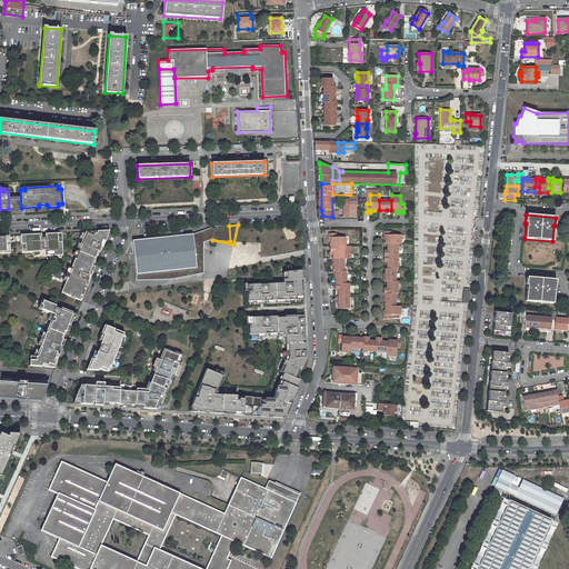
[(217,226),(192,233),(197,273),(196,273),(196,275),(203,273),(203,260),(202,253),(203,253),(203,242),(212,240),(230,241),(229,226),(217,226)]
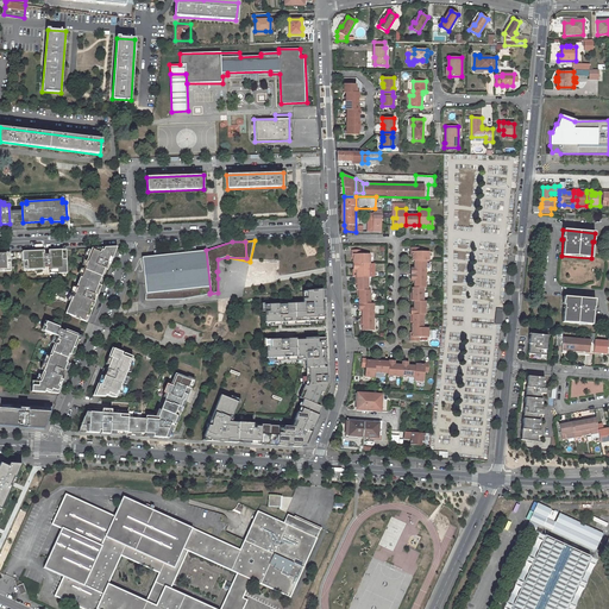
[(146,300),(182,296),(182,299),(203,295),(203,294),(209,293),(211,293),(206,250),(196,251),(196,246),(155,250),(155,256),(143,257),(146,300)]
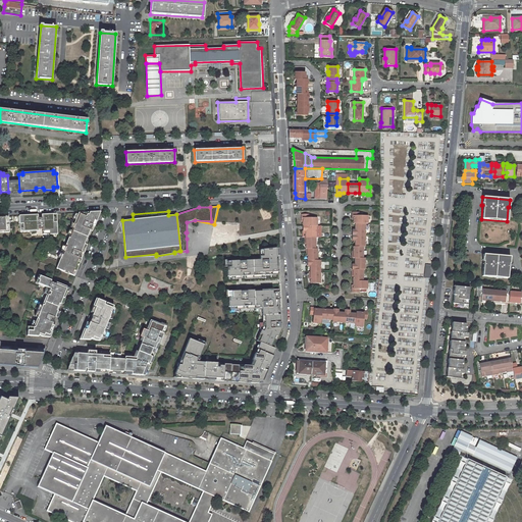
[(95,224),(100,212),(97,212),(79,213),(77,215),(75,219),(73,224),(72,227),(71,231),(69,235),(64,247),(63,251),(61,254),(60,258),(56,268),(73,276),(75,272),(76,269),(74,267),(76,261),(80,262),(81,259),(79,258),(82,251),(84,252),(87,245),(84,244),(90,230),(93,223),(95,224)]
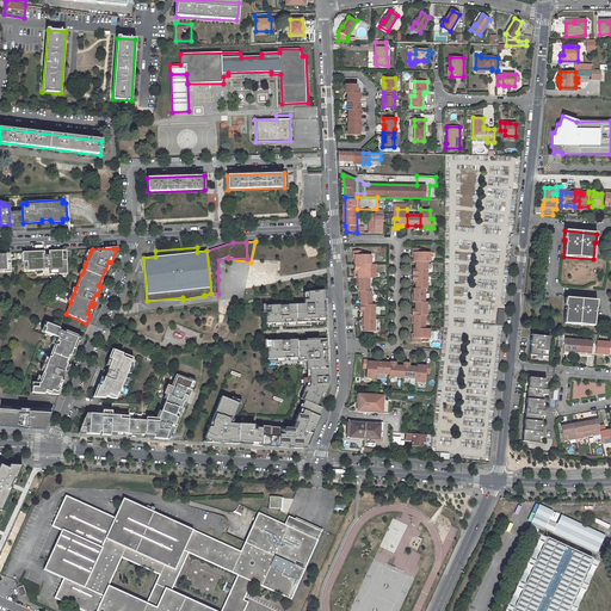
[(414,257),(414,261),(415,261),(427,261),(431,261),(431,252),(421,252),(421,248),(413,248),(413,252),(414,252),(414,257)]
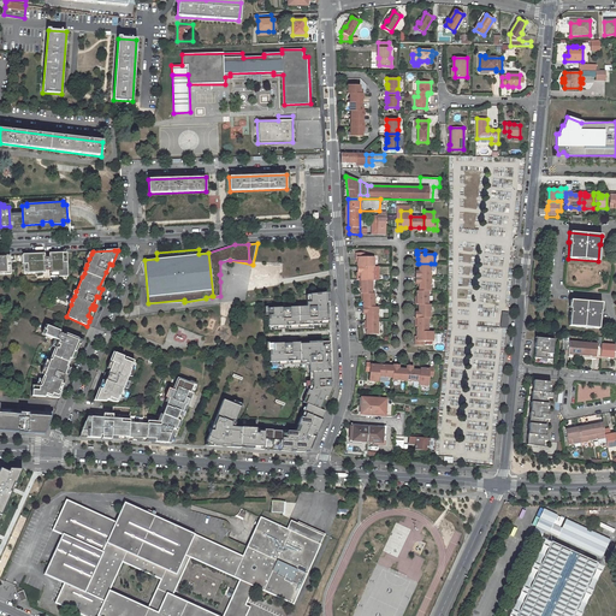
[(67,277),(66,254),(61,254),(61,253),(49,253),(49,258),(45,258),(45,253),(23,254),(23,273),(37,273),(41,273),(46,273),(45,271),(49,271),(49,277),(67,277)]
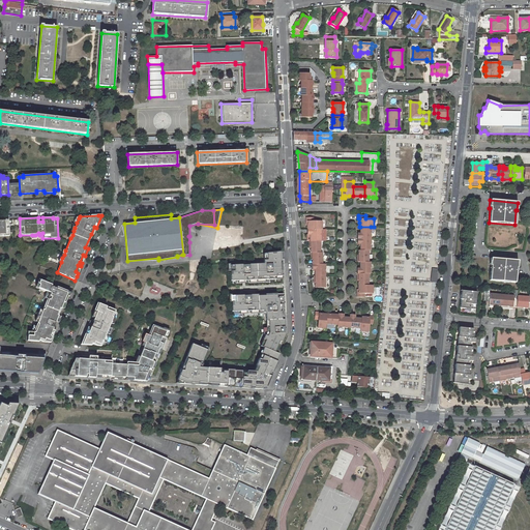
[(307,226),(307,229),(321,229),(322,229),(322,222),(314,222),(314,217),(306,217),(306,222),(307,222),(307,226)]
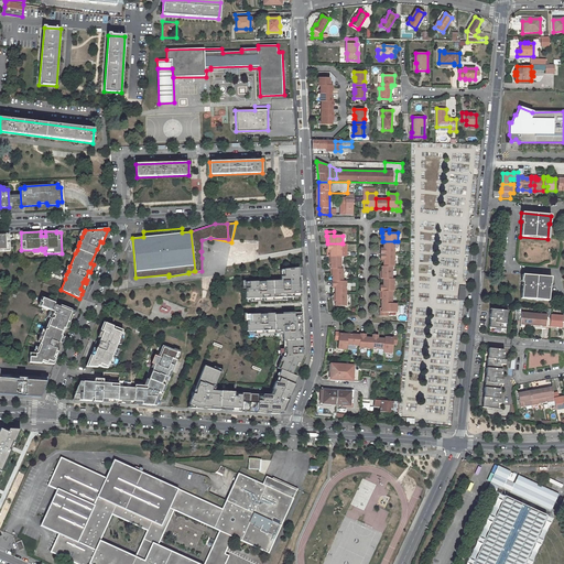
[(0,251),(10,251),(9,234),(0,234),(0,251)]
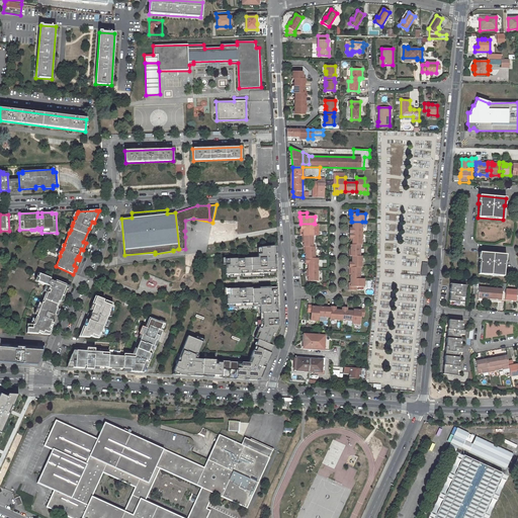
[(349,228),(349,233),(362,233),(362,222),(352,222),(352,226),(352,228),(351,228),(349,228)]
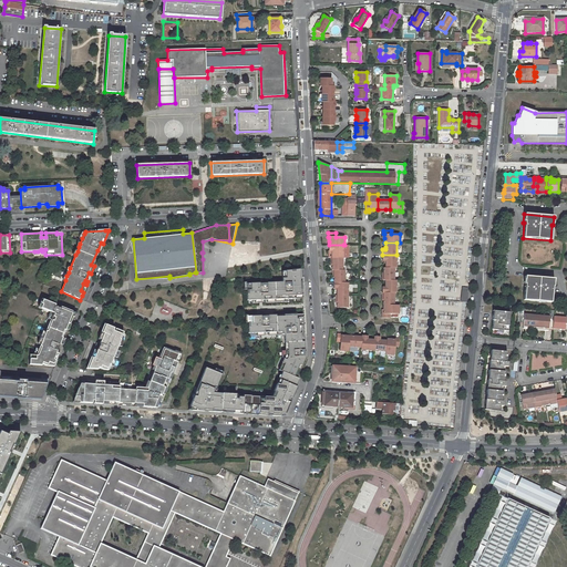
[(343,245),(329,245),(329,250),(331,250),(332,250),(332,253),(332,258),(343,258),(343,245)]
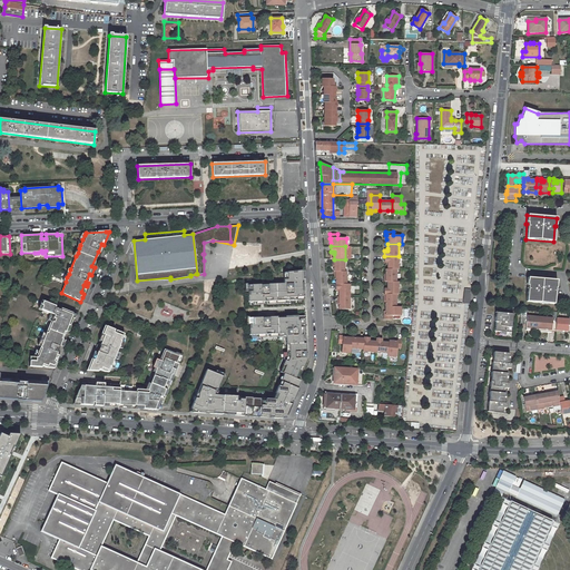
[(399,256),(384,256),(384,262),(386,262),(387,262),(387,264),(387,268),(396,269),(399,269),(399,256)]
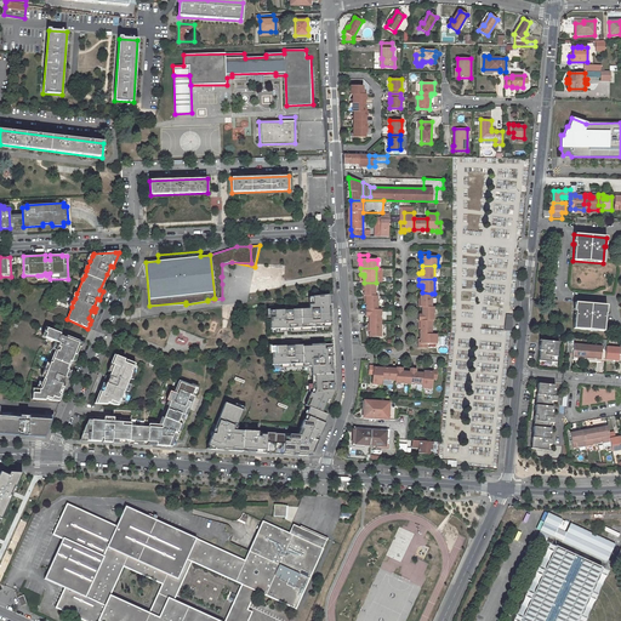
[(376,283),(364,283),(364,291),(364,296),(365,296),(366,296),(376,296),(376,283)]
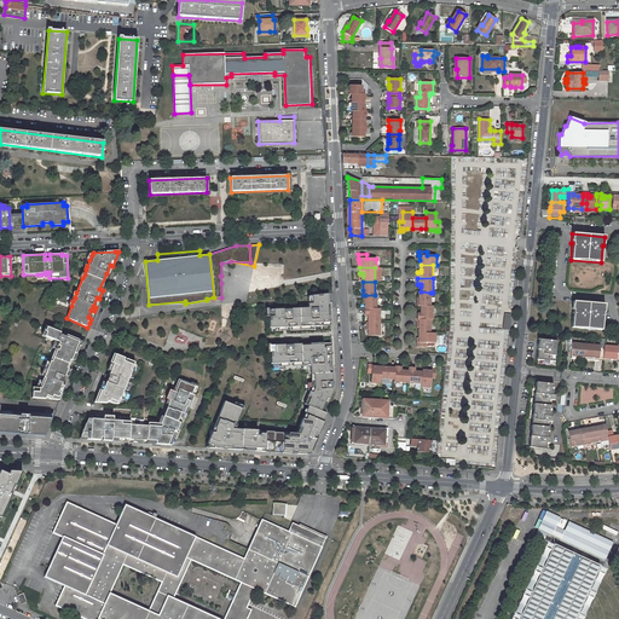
[(418,298),(418,306),(421,306),(431,306),(431,293),(421,291),(418,293),(418,298)]
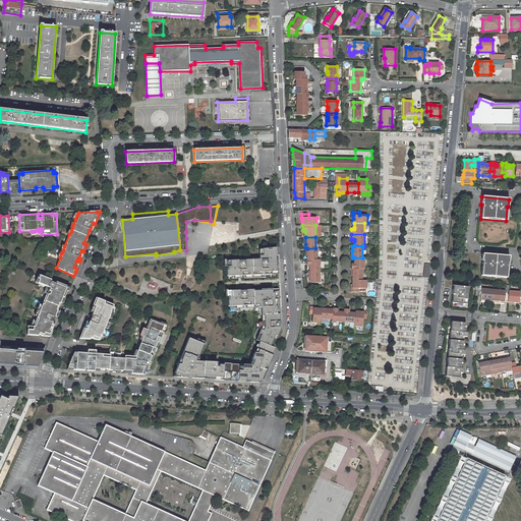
[(277,271),(276,247),(258,249),(258,259),(244,261),(238,261),(225,261),(226,267),(226,277),(234,276),(241,276),(245,276),(265,275),(271,275),(271,272),(277,271)]
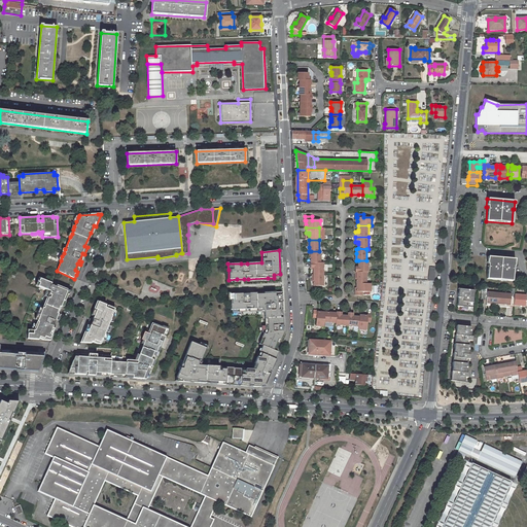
[(319,251),(311,251),(311,258),(311,262),(321,262),(321,251),(319,251)]
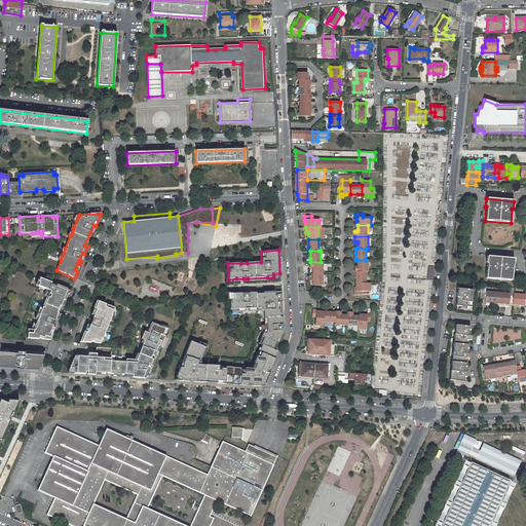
[(486,264),(485,278),(512,280),(513,266),(514,266),(514,259),(486,257),(485,264),(486,264)]
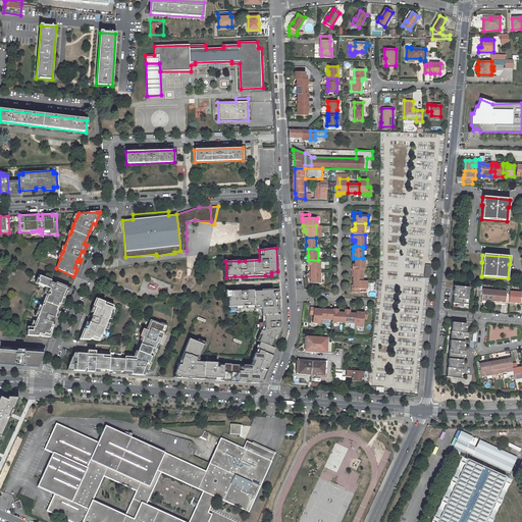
[(363,269),(365,269),(365,258),(363,258),(355,258),(355,262),(355,264),(354,264),(352,264),(352,269),(353,269),(363,269)]
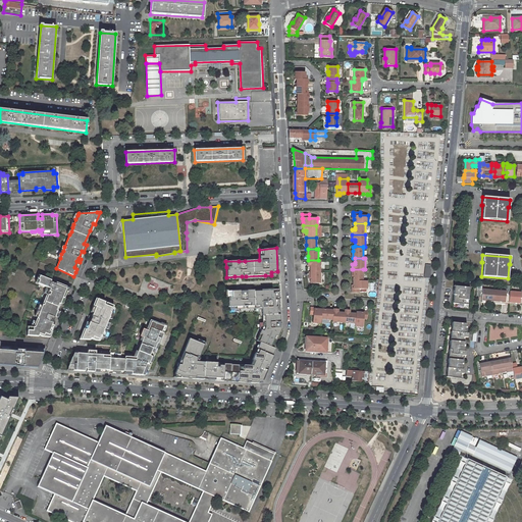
[(320,271),(321,260),(318,260),(308,260),(308,265),(309,265),(311,265),(311,267),(311,271),(320,271)]
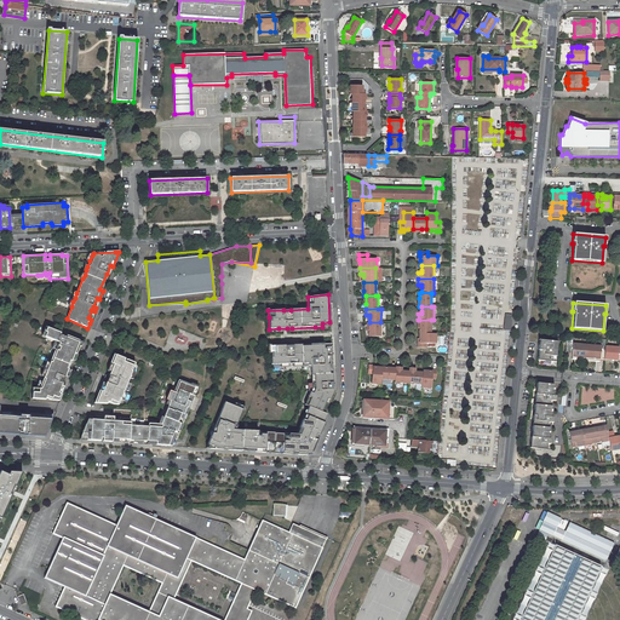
[(419,328),(419,333),(431,333),(431,320),(419,320),(419,328)]
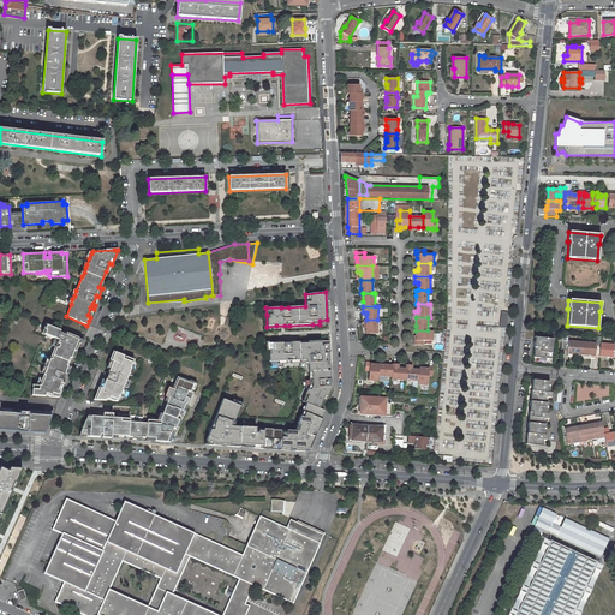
[(377,334),(377,320),(366,320),(365,329),(365,334),(377,334)]
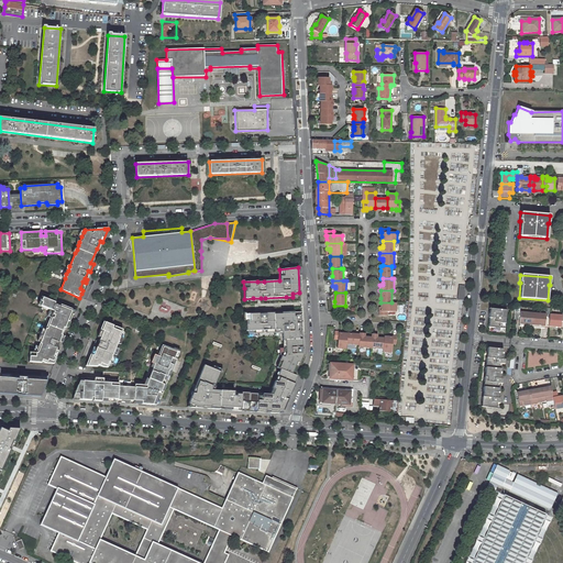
[(65,327),(67,321),(69,322),(72,315),(70,313),(72,310),(64,307),(43,298),(41,302),(42,302),(41,307),(50,310),(53,311),(50,318),(47,326),(45,330),(43,337),(39,348),(35,353),(33,353),(30,353),(29,362),(41,363),(42,362),(46,364),(54,364),(56,359),(53,357),(56,350),(58,351),(62,343),(59,342),(62,335),(65,327)]
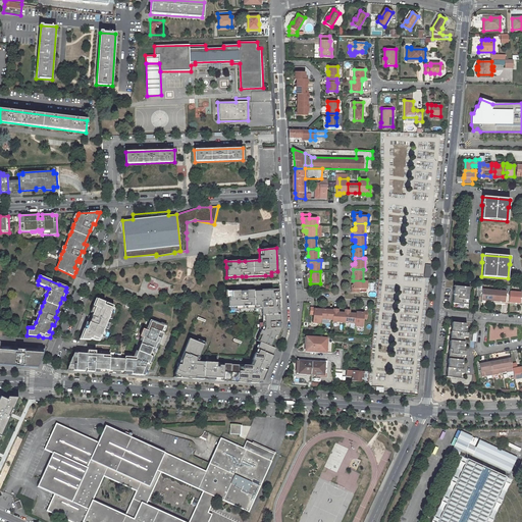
[(363,280),(353,280),(353,284),(353,289),(352,289),(352,293),(359,293),(359,289),(367,289),(367,281),(363,280)]
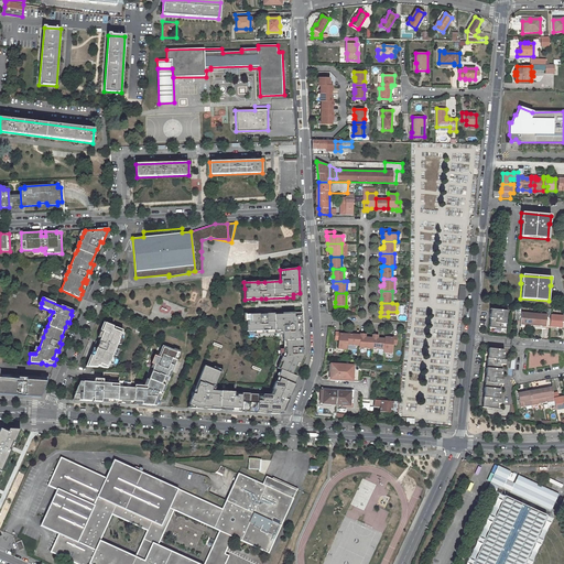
[(508,311),(491,310),(490,318),(489,327),(496,328),(496,327),(500,328),(500,329),(506,329),(508,311)]
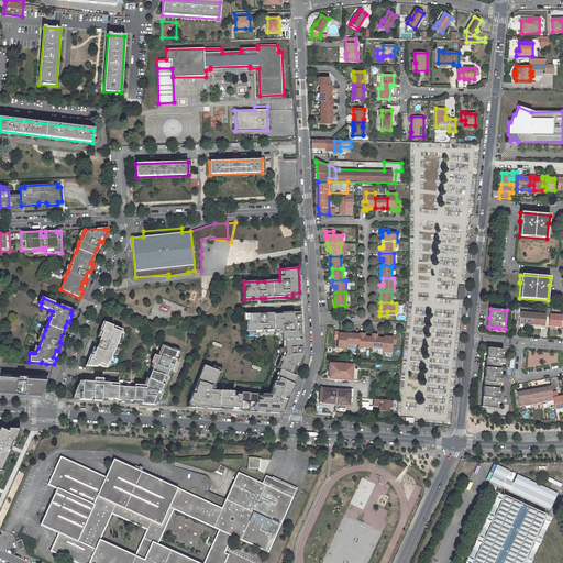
[(532,324),(533,312),(515,311),(514,320),(520,321),(520,323),(527,324),(532,324)]
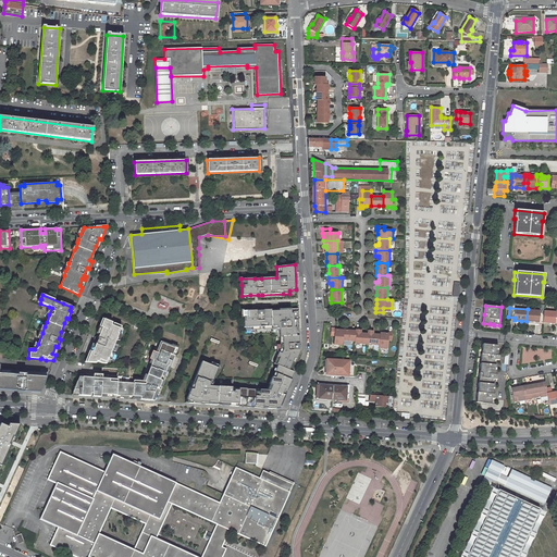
[(256,310),(243,311),(243,318),(244,327),(251,327),(259,327),(263,326),(276,326),(276,329),(279,329),(279,337),(282,336),(282,344),(280,345),(280,349),(276,356),(276,357),(279,358),(275,364),(277,366),(280,367),(292,372),(295,364),(292,363),(294,359),(296,360),(299,353),(299,350),(298,350),(298,344),(299,344),(298,327),(295,327),(295,324),(298,324),(297,317),(295,317),(295,311),(291,312),(291,309),(279,309),(279,311),(271,311),(271,310),(262,310),(262,311),(257,311),(256,310)]
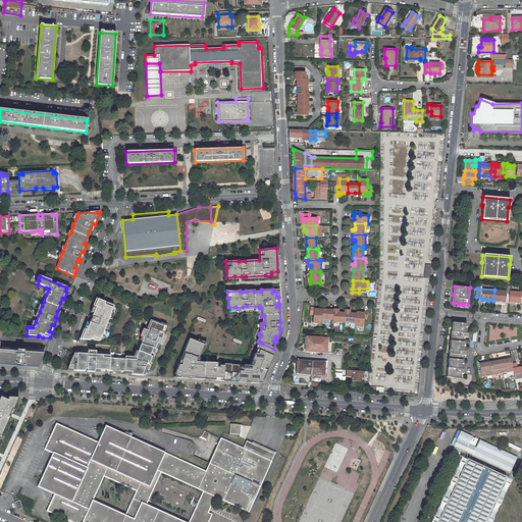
[(509,304),(509,302),(510,295),(507,295),(507,291),(494,290),(493,301),(500,302),(506,302),(506,304),(509,304)]
